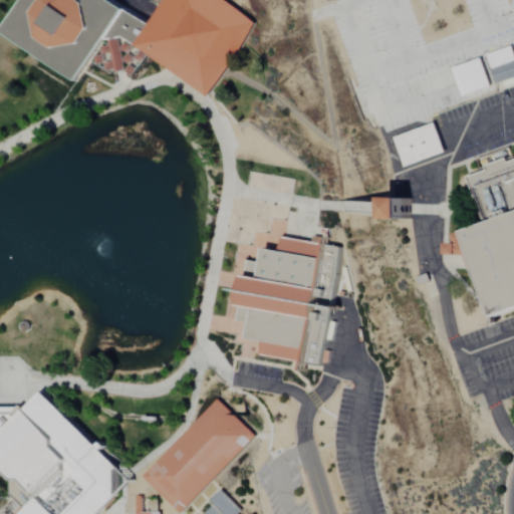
[(26,0),(110,0),(125,10),(90,60),(75,80),(5,30),(26,0)]
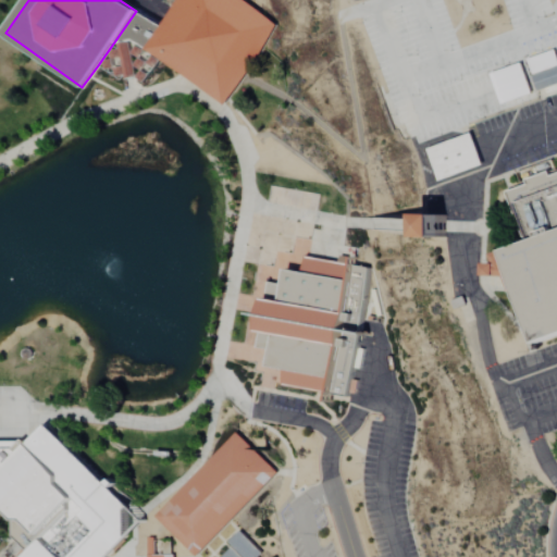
[(175,0),(245,0),(280,24),(244,76),(224,104),(158,59),(143,48),(159,25),(175,0)]
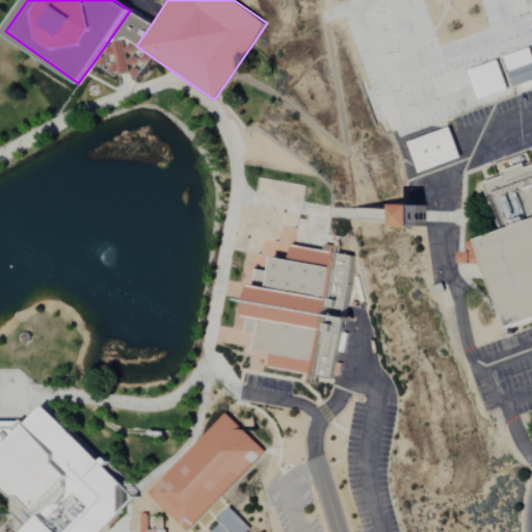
[(151,56),(136,78),(129,73),(124,74),(120,75),(118,72),(115,76),(94,62),(130,10),(140,18),(152,24),(136,46),(151,56)]
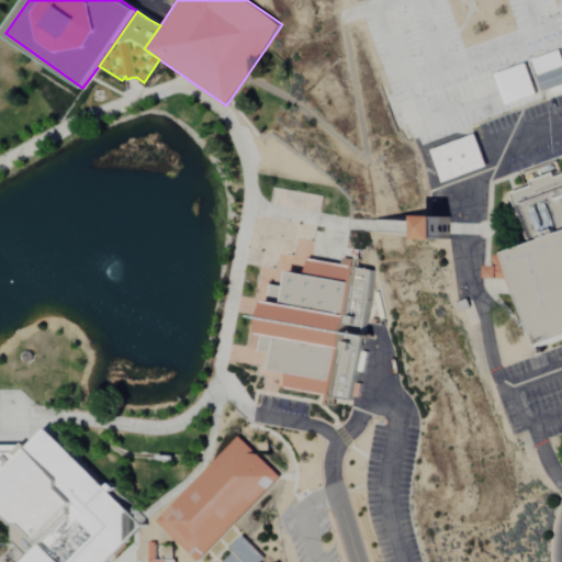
[(532,59),(561,48),(561,86),(543,92),(532,59)]
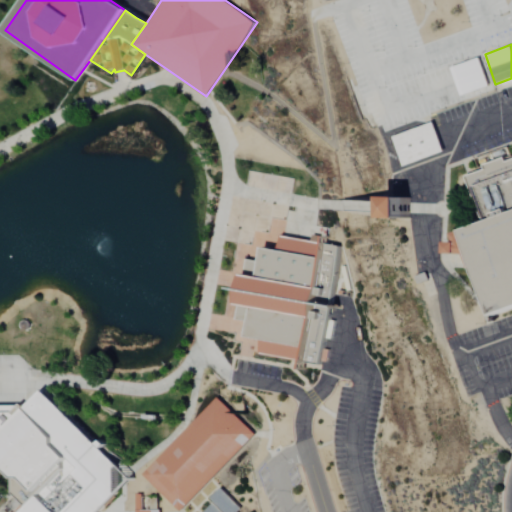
[(451,67),(479,57),(489,86),(462,96),(451,67)]
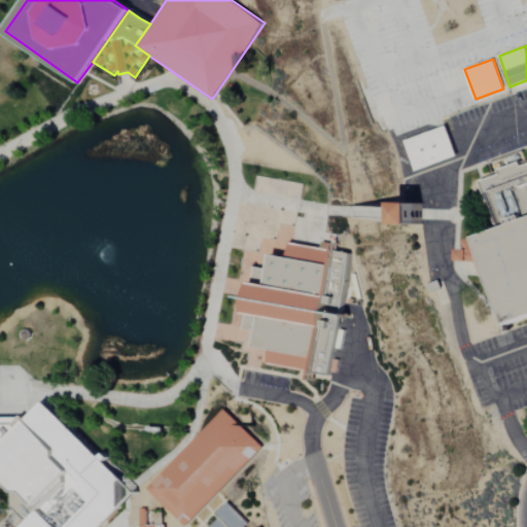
[(405,140),(446,125),(457,155),(415,170),(405,140)]
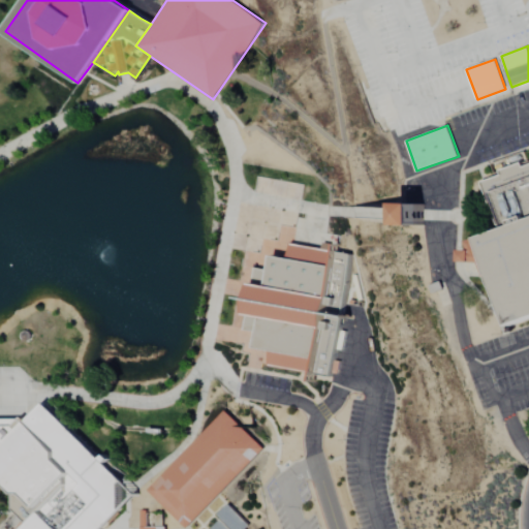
[(477,238),(500,229),(495,217),(481,182),(502,175),(500,169),(522,162),(523,166),(528,164),(528,318),(509,327),(492,277),(480,277),(475,262),(461,261),(462,250),(468,250),(467,241),(477,238)]
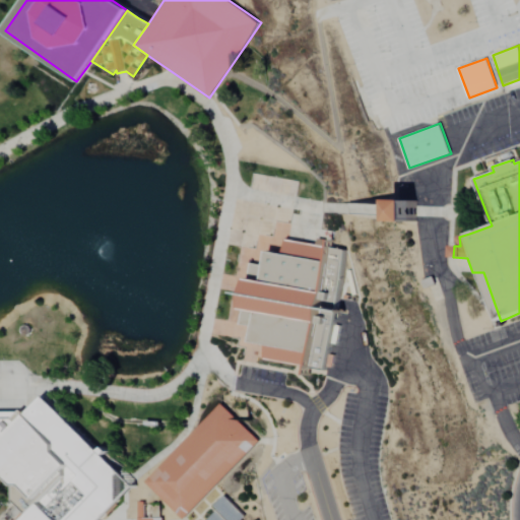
[(393,199),(414,199),(413,210),(413,221),(392,221),(393,209),(393,199)]
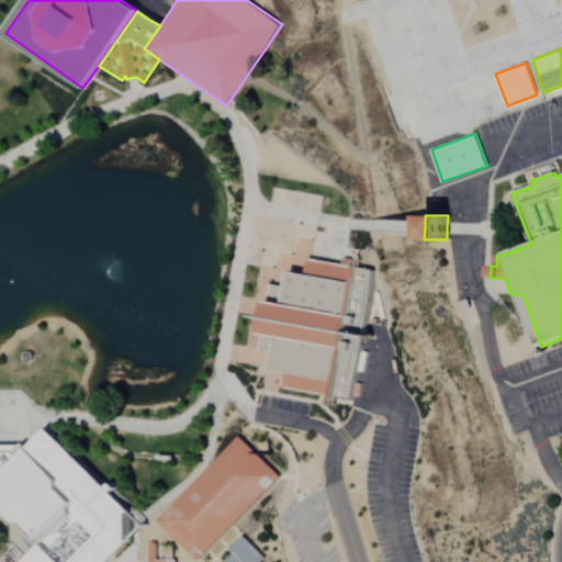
[(271,284),(259,349),(276,351),(272,369),(289,372),(285,388),(350,400),(362,335),(374,270),(310,258),(306,273),(290,271),(287,288),(271,284)]
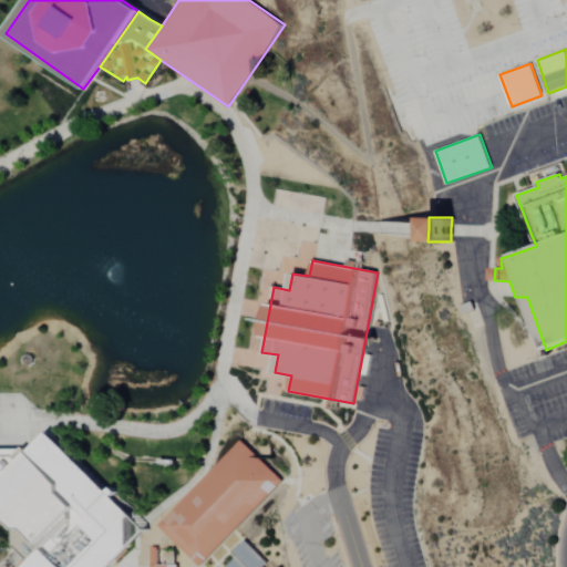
[(49,431),(109,491),(114,486),(120,491),(115,495),(142,524),(147,529),(110,566),(26,566),(33,560),(18,545),(18,529),(0,511),(0,449),(23,449),(26,446),(29,451),(49,431)]
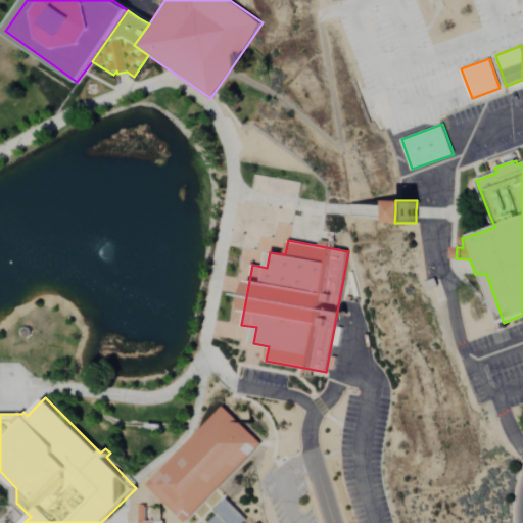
[(223,406),(260,443),(215,490),(203,503),(192,513),(184,522),(145,484),(223,406)]
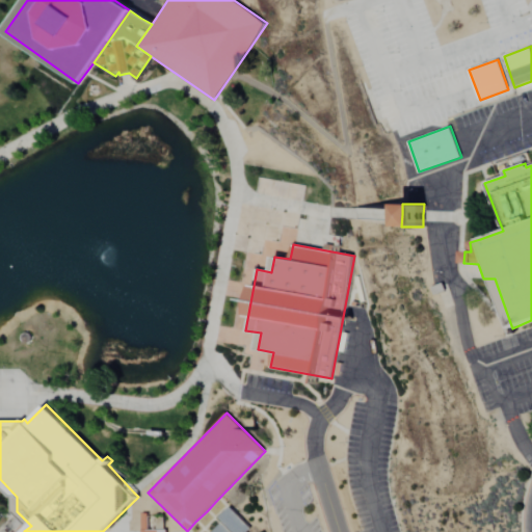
[(218,517),(233,531),(245,531),(250,528),(230,506),(229,507),(218,517)]
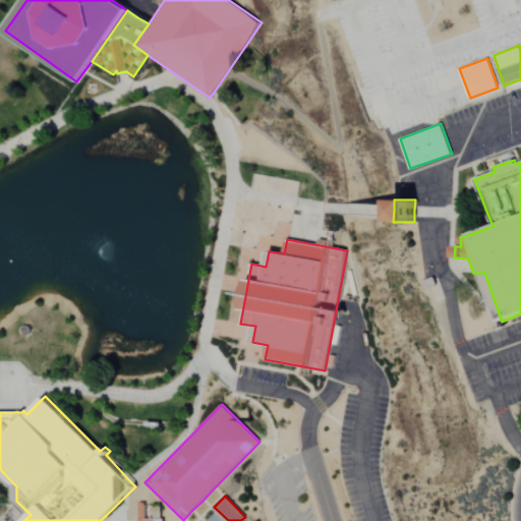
[(160,520),(160,507),(137,506),(136,520),(160,520)]
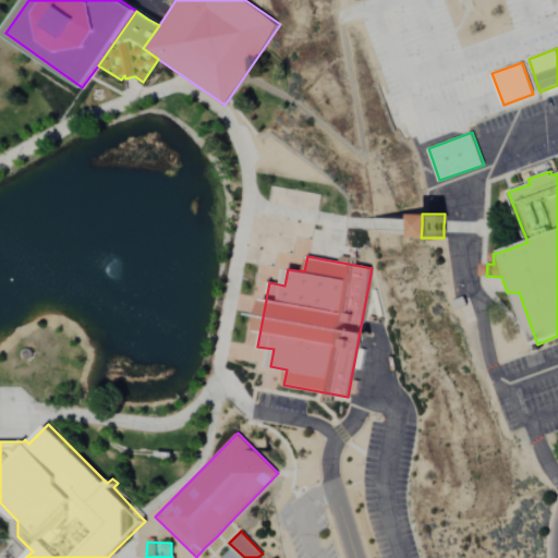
[(242,557),(232,547),(231,549),(222,557),(242,557)]
